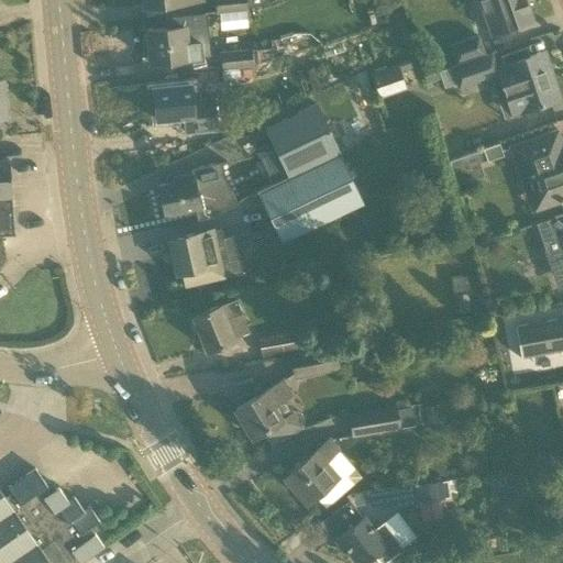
[(216,0),(218,11),(245,9),(246,9),(246,8),(254,7),(268,2),(267,0),(216,0)]
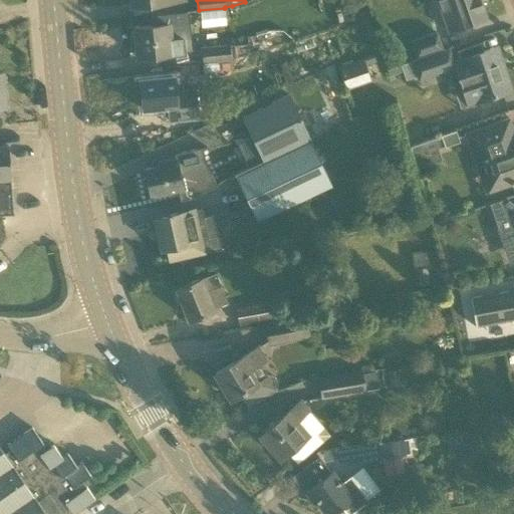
[(437,0),(449,33),(486,20),(479,0),(437,0)]
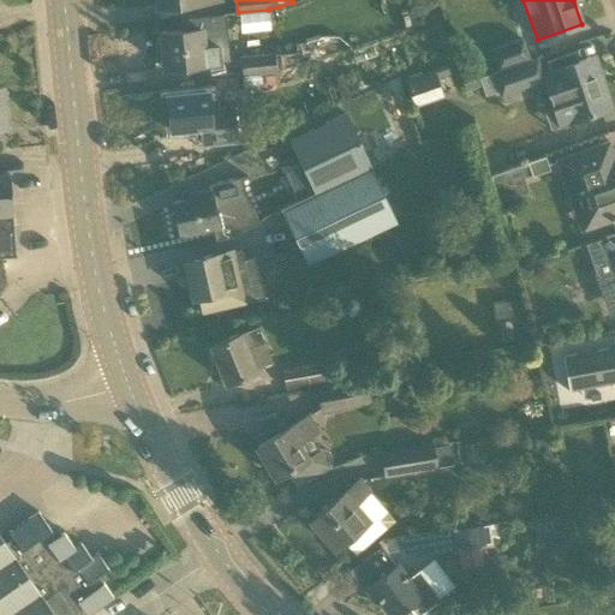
[(181,31),(160,33),(163,69),(187,66),(227,63),(226,45),(224,16),(180,19),(181,31)]
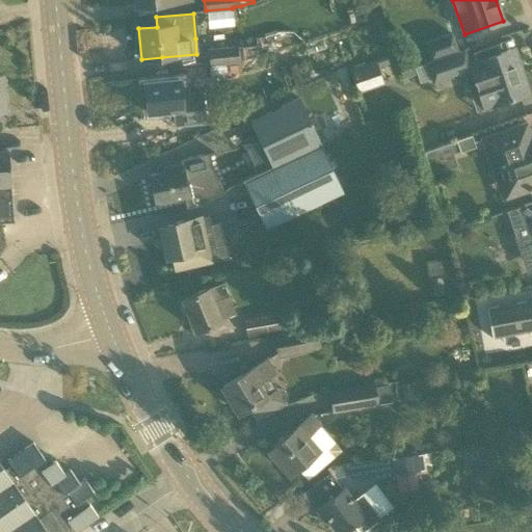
[(425,43),(430,60),(457,51),(451,34),(425,43)]
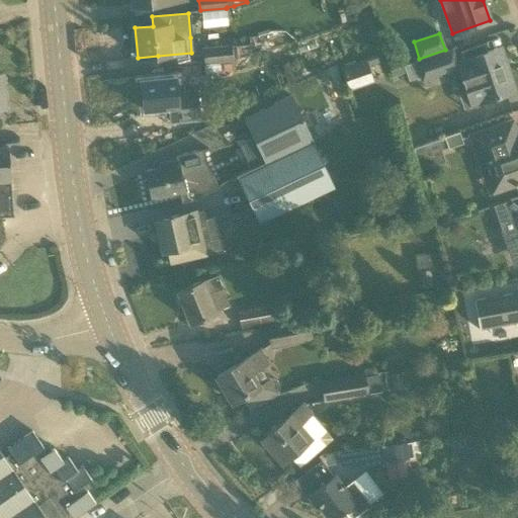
[(251,54),(250,45),(204,49),(205,63),(219,62),(230,61),(232,61),(233,60),(251,54)]
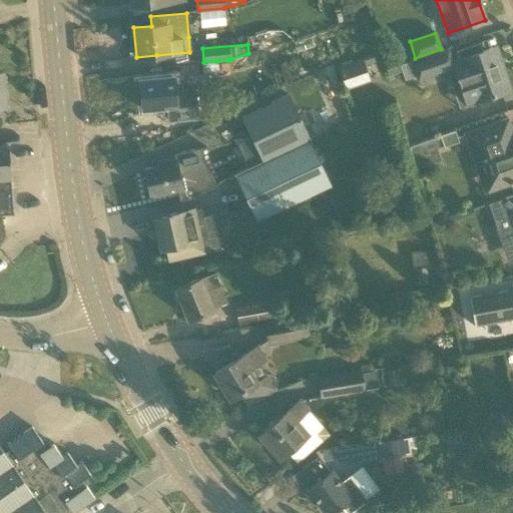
[(230,59),(232,67),(232,71),(268,62),(268,61),(281,57),(278,46),(248,53),(230,59)]
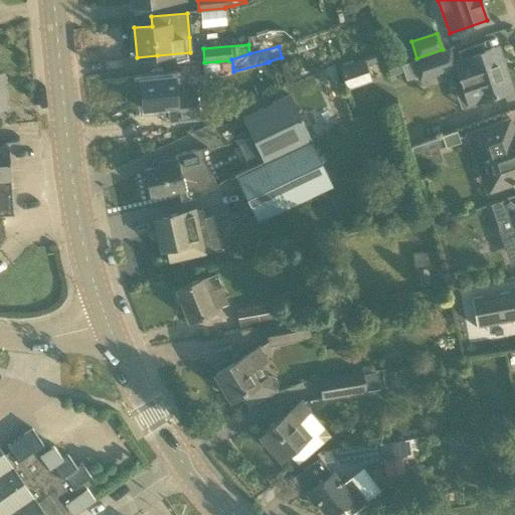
[(461,59),(453,61),(454,64),(467,106),(475,103),(479,102),(493,98),(512,91),(505,71),(497,47),(493,48),(474,54),(461,59)]
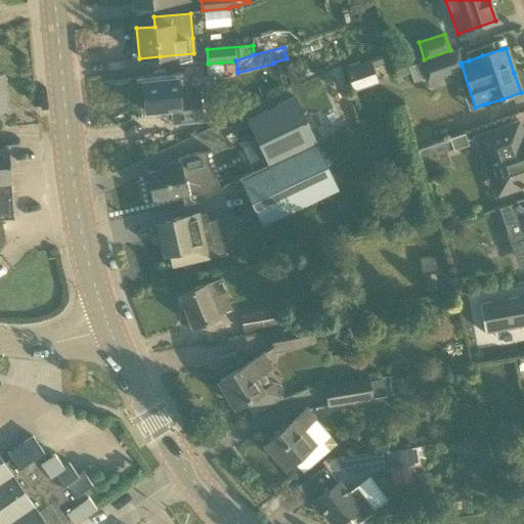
[(462,66),(461,62),(456,49),(420,62),(406,67),(412,84),(426,79),(426,82),(455,72),(454,69),(462,66)]
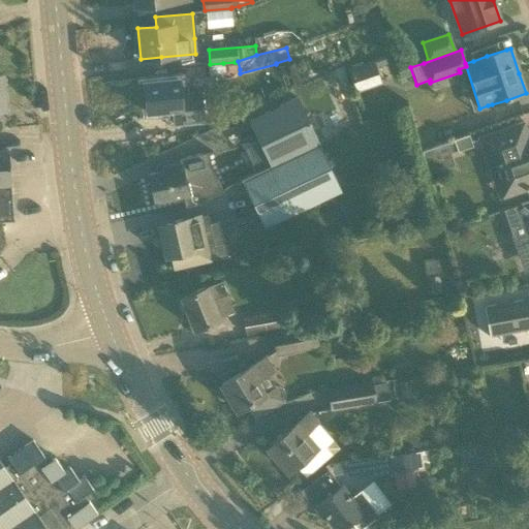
[(373,60),(347,69),(355,92),(381,84),(373,60)]
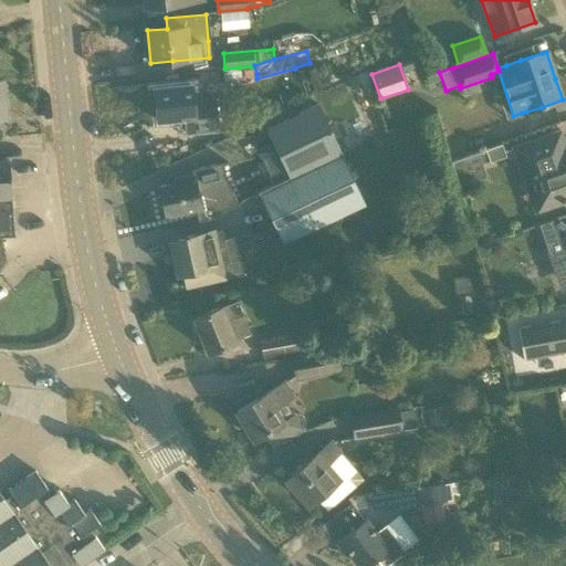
[(251,66),(239,67),(240,79),(253,77),(251,66)]
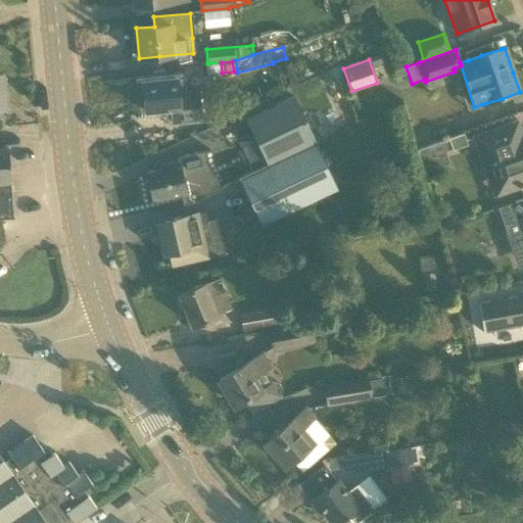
[(172,78),(141,81),(144,111),(171,108),(172,123),(200,120),(197,91),(190,91),(187,65),(171,67),(172,78)]
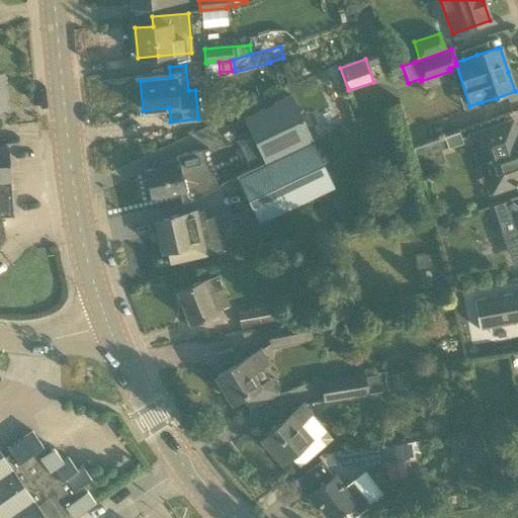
[(254,139),(265,162),(312,141),(290,95),(244,117),(254,139)]
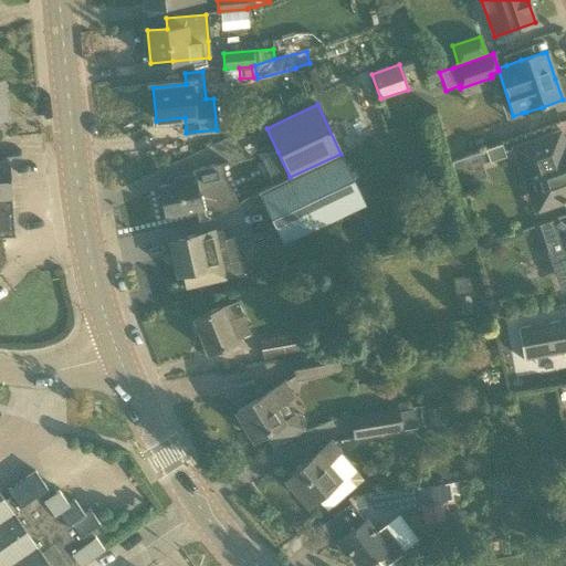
[(563,203),(565,202),(565,148),(559,130),(512,147),(534,212),(563,202),(563,203)]
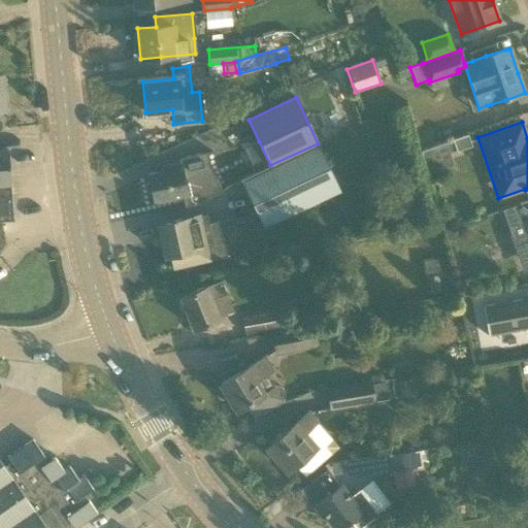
[(467,134),(452,139),(456,152),(471,146),(467,134)]
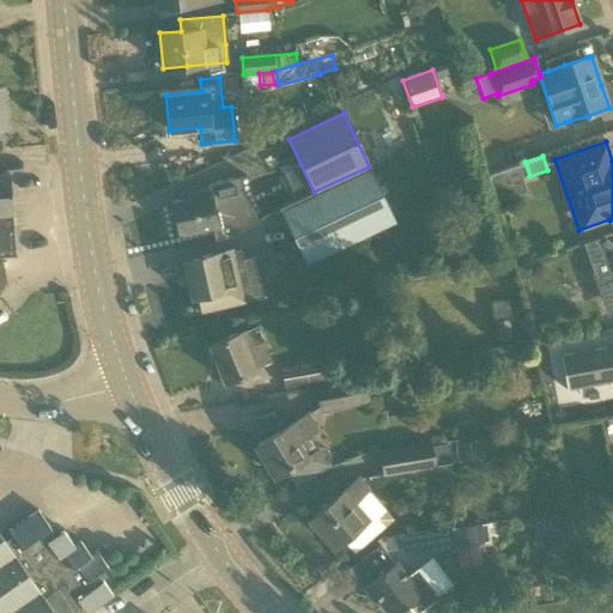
[(301,164),(283,173),(296,199),(314,192),(301,164)]
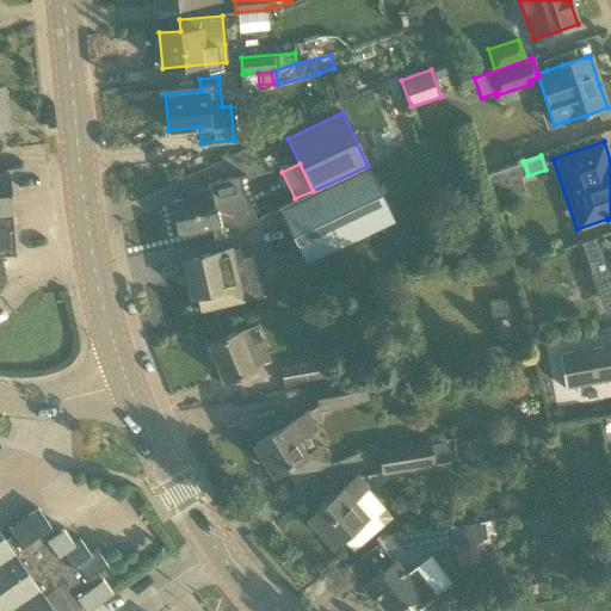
[(495,201),(525,191),(516,165),(487,174),(495,201)]
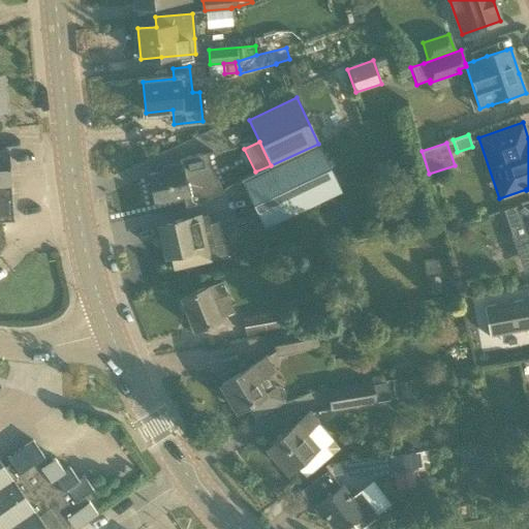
[(340,190),(318,144),(271,165),(253,174),(241,179),(263,227),(340,190)]
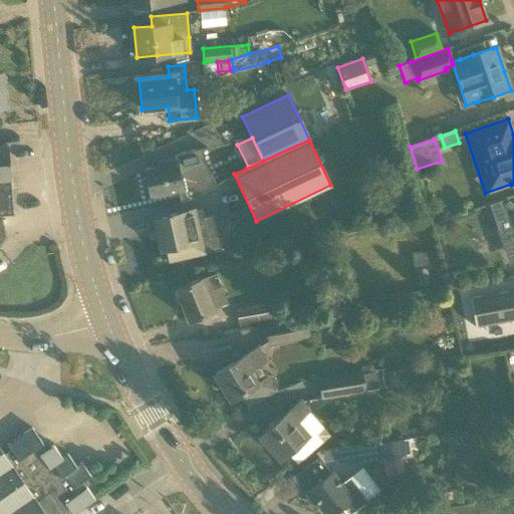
[(0,215),(13,215),(10,179),(7,147),(0,147),(0,215)]
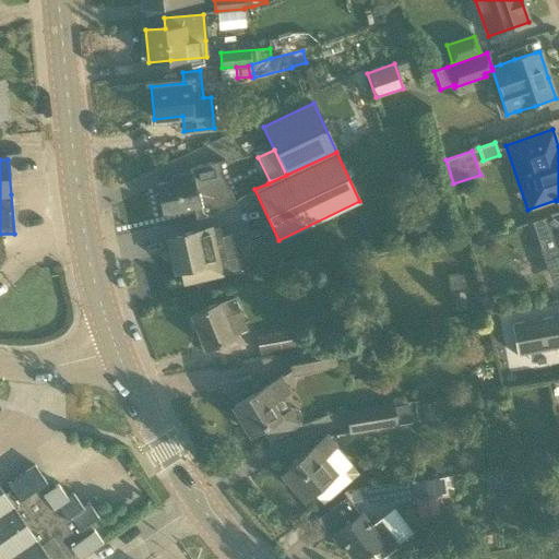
[(157,192),(154,194),(156,205),(161,206),(162,214),(192,207),(195,218),(206,216),(235,203),(222,176),(221,177),(215,164),(204,169),(191,173),(191,171),(171,176),(173,180),(155,185),(157,192)]
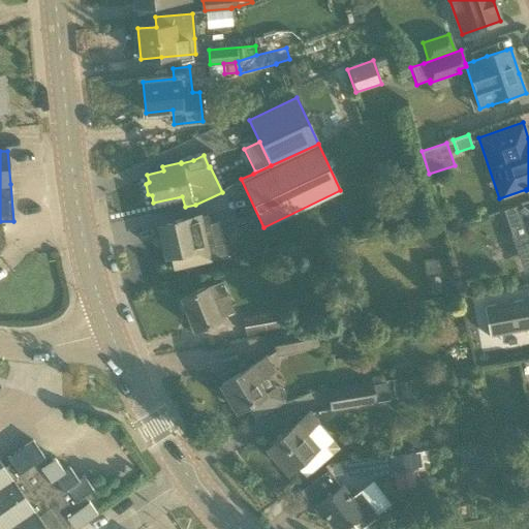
[(528,200),(503,210),(511,236),(517,241),(521,243),(526,243),(528,241),(528,200)]
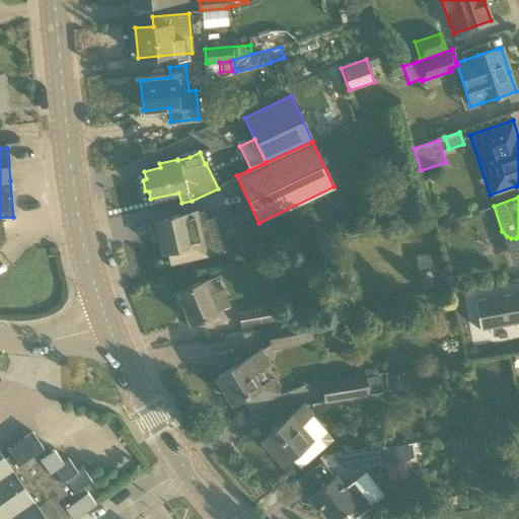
[(223,251),(218,230),(208,232),(203,211),(183,215),(183,214),(155,220),(162,252),(167,251),(170,264),(223,251)]
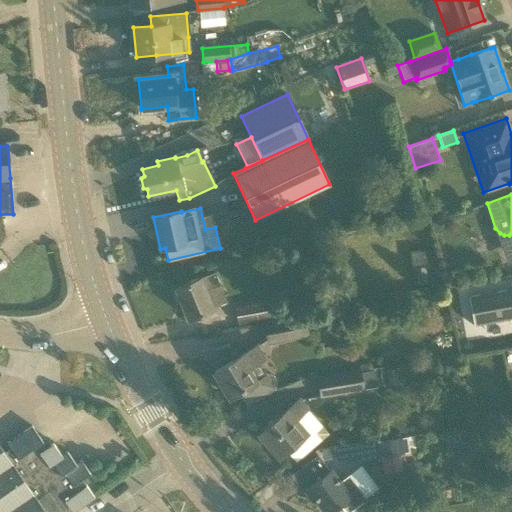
[(227,303),(214,272),(200,278),(200,277),(174,288),(187,319),(213,309),(213,308),(227,303)]
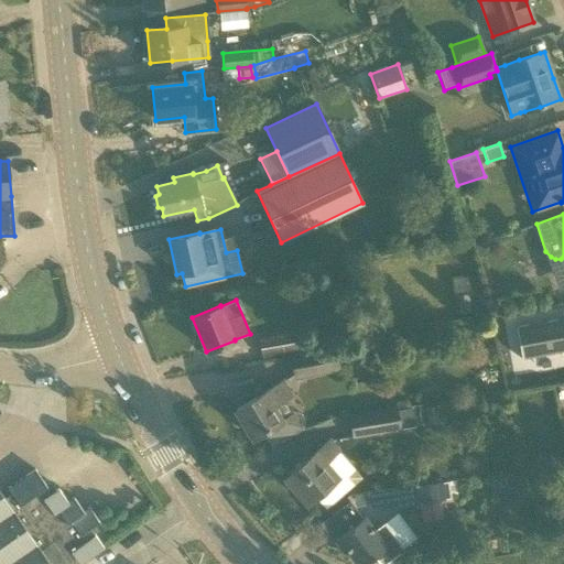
[(563,318),(518,327),(523,358),(563,350),(563,318)]
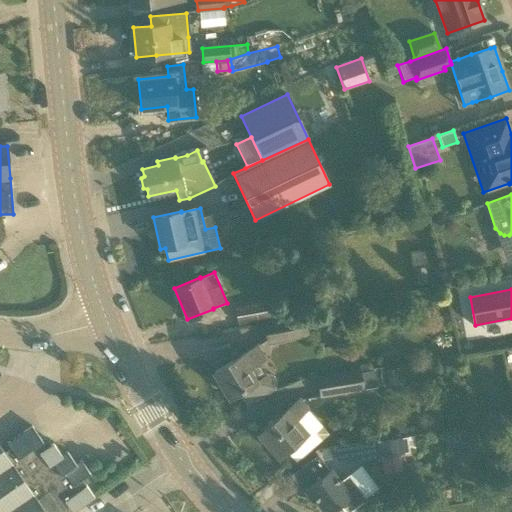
[(270,319),(268,303),(235,308),(237,324),(270,319)]
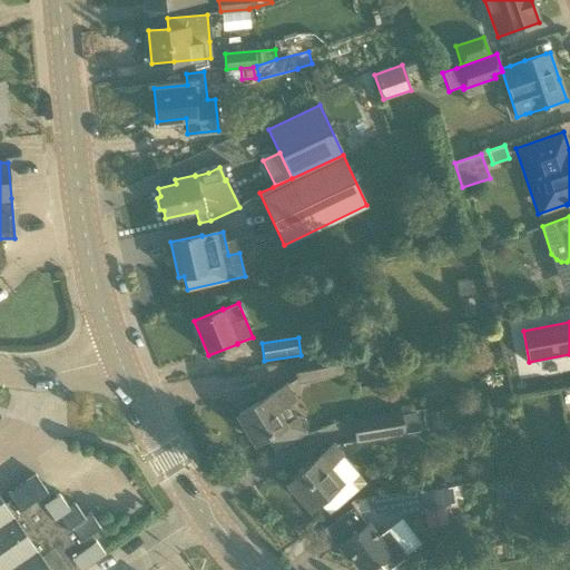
[(300,381),(341,373),(337,353),(296,361),(300,381)]
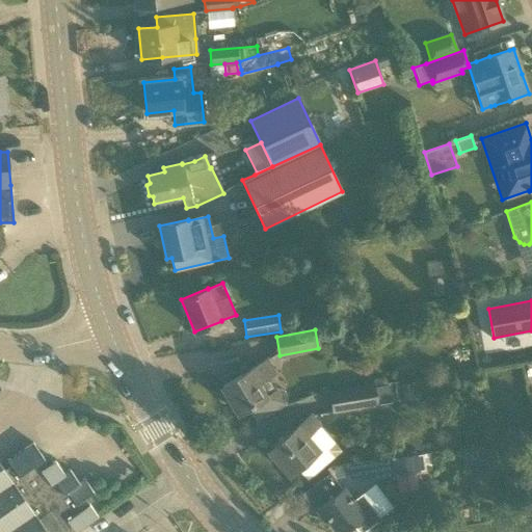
[(268,375),(273,372),(265,360),(222,386),(238,413),(247,407),(256,420),(285,402),(286,399),(286,395),(285,391),(281,389),(276,389),(268,375)]
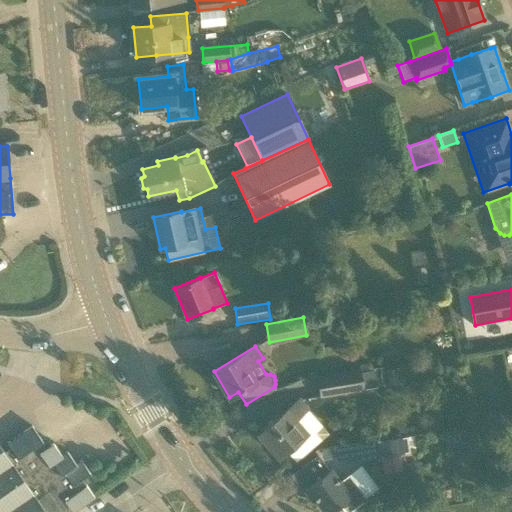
[(322,395),(362,389),(359,371),(319,378),(322,395)]
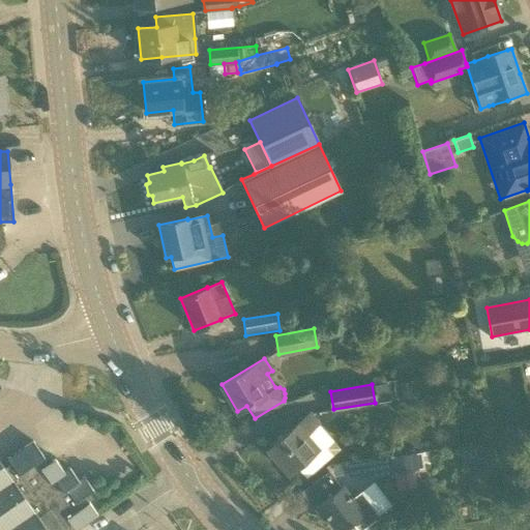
[(283,436),(267,449),(288,473),(295,467),(305,479),(328,460),(318,447),(305,434),(318,422),(310,413),(283,436)]
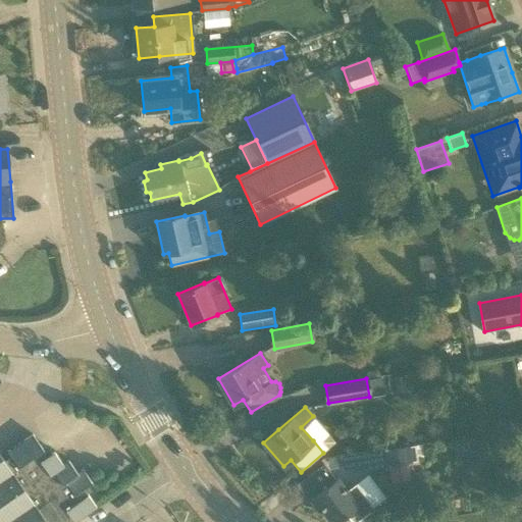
[(0,521),(58,521),(68,516),(72,521),(73,521),(96,508),(83,488),(92,482),(83,469),(76,473),(68,461),(62,464),(54,452),(47,457),(32,434),(7,452),(10,457),(4,461),(0,454),(0,521)]
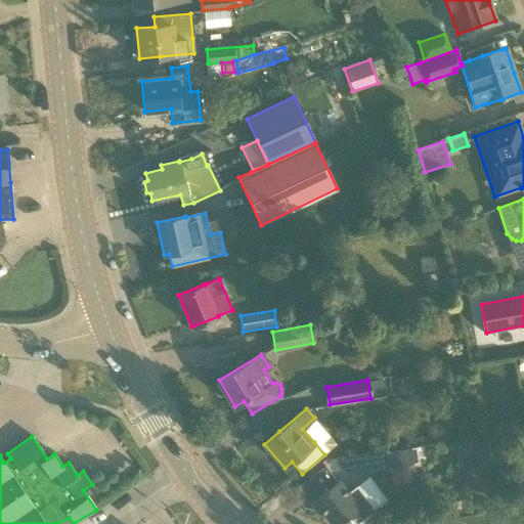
[(487,439),(476,446),(485,460),(486,459),(495,452),(487,439)]
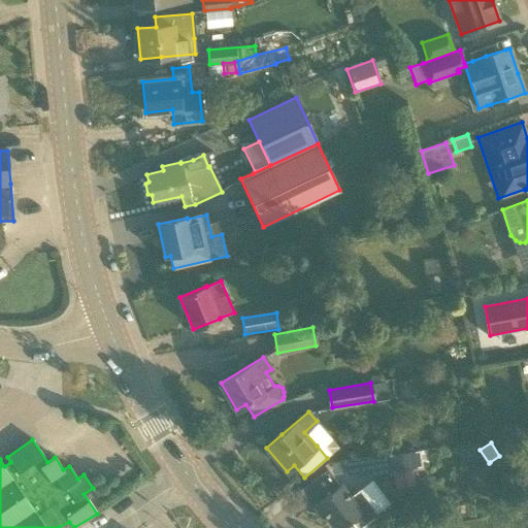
[(388,454),(342,460),(344,474),(371,470),(371,474),(391,472),(421,467),(421,463),(419,451),(419,450),(388,454)]
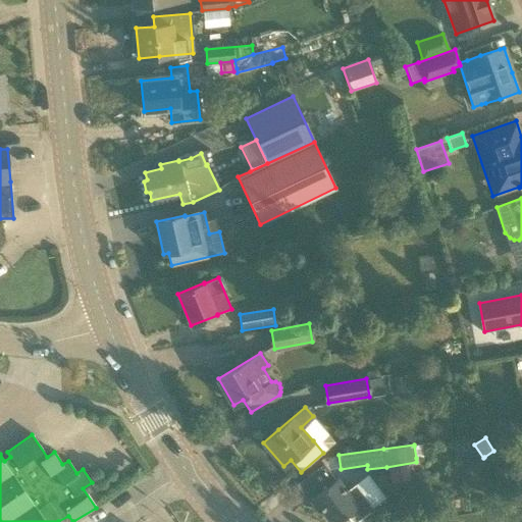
[(352,521),(355,521),(369,512),(373,509),(355,484),(345,491),(336,479),(335,480),(323,464),(297,484),(309,502),(313,498),(330,521),(334,521),(346,514),(352,521)]
